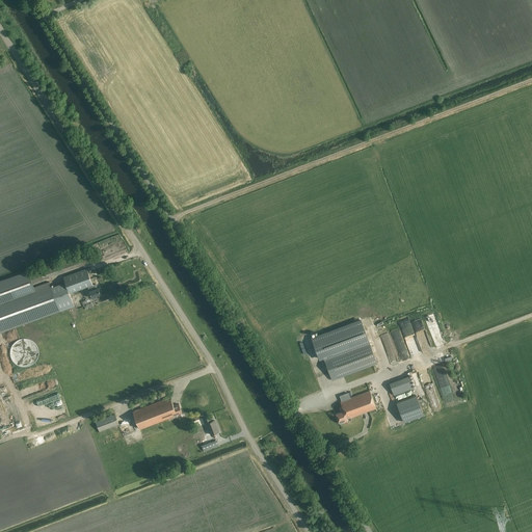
[(0,281),(0,333),(74,307),(70,293),(87,287),(89,291),(91,297),(101,294),(99,288),(98,288),(94,290),(91,286),(92,285),(87,268),(63,276),(65,283),(51,288),(49,282),(34,288),(28,271),(0,281)]
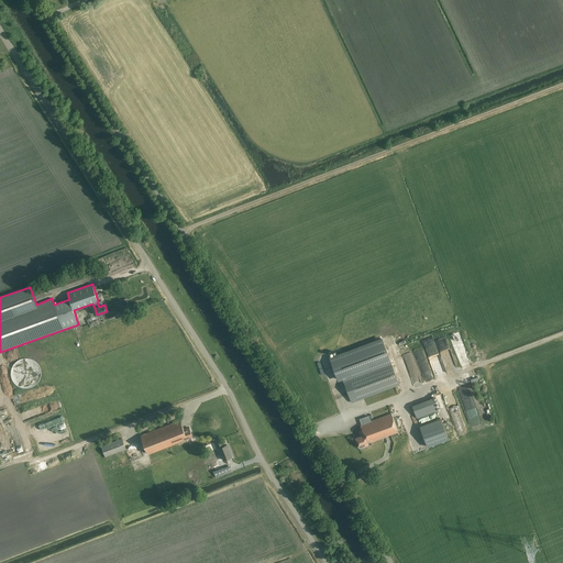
[(452,359),(446,340),(438,342),(448,374),(459,370),(455,357),(452,359)]
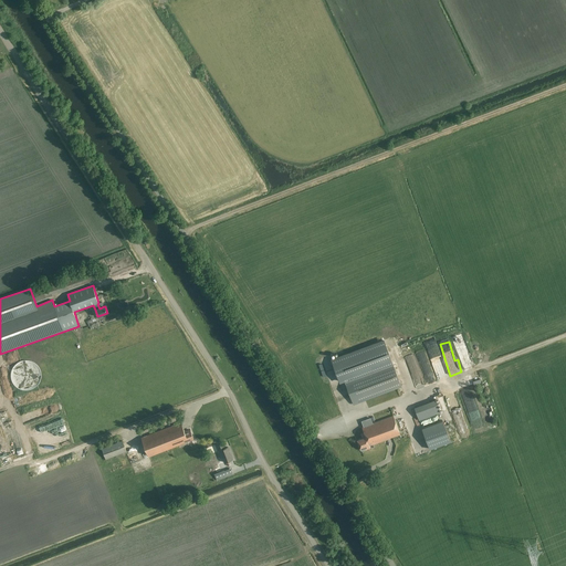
[(415,355),(407,357),(411,374),(415,373),(417,384),(422,381),(415,355)]
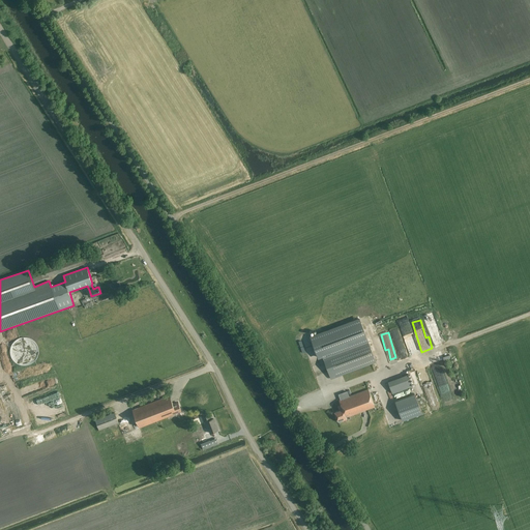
[(414,335),(406,340),(409,347),(417,343),(414,335)]
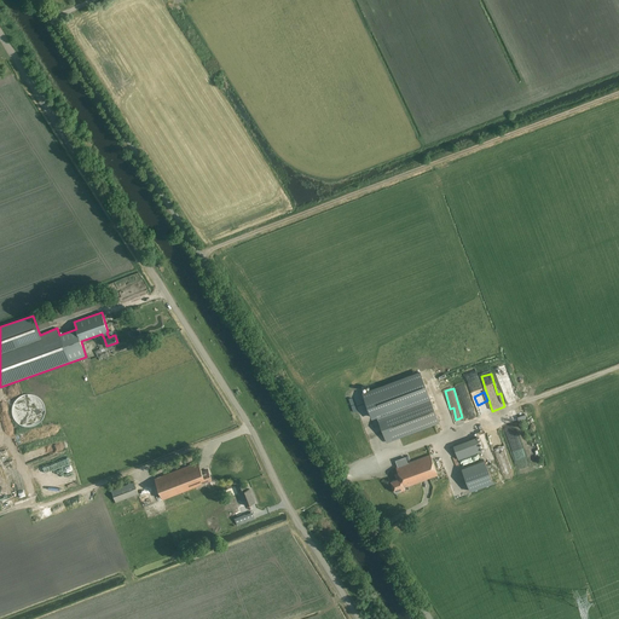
[(45,411),(45,410),(45,409),(45,408),(45,406),(44,406),(44,405),(44,404),(42,403),(42,401),(41,401),(41,400),(40,399),(39,399),(39,398),(38,398),(38,397),(36,397),(35,397),(35,395),(34,395),(33,395),(32,395),(32,394),(30,394),(29,394),(28,394),(27,394),(25,394),(24,394),(24,395),(23,395),(22,395),(21,397),(19,397),(18,398),(17,398),(17,399),(16,400),(15,400),(15,401),(15,403),(13,403),(13,404),(13,405),(12,405),(12,406),(12,408),(12,409),(12,410),(12,411),(12,412),(12,414),(12,415),(12,416),(12,417),(13,417),(13,418),(13,420),(15,420),(15,421),(16,421),(16,422),(17,423),(18,423),(18,424),(19,424),(19,426),(21,426),(22,426),(22,427),(23,427),(24,427),(25,427),(25,428),(27,428),(28,428),(29,428),(30,428),(30,427),(32,427),(33,427),(34,427),(35,426),(36,426),(38,426),(38,424),(39,424),(39,423),(40,423),(40,422),(41,422),(41,421),(42,421),(42,420),(42,418),(44,418),(44,417),(44,416),(45,416),(45,415),(45,414),(45,412),(45,411)]
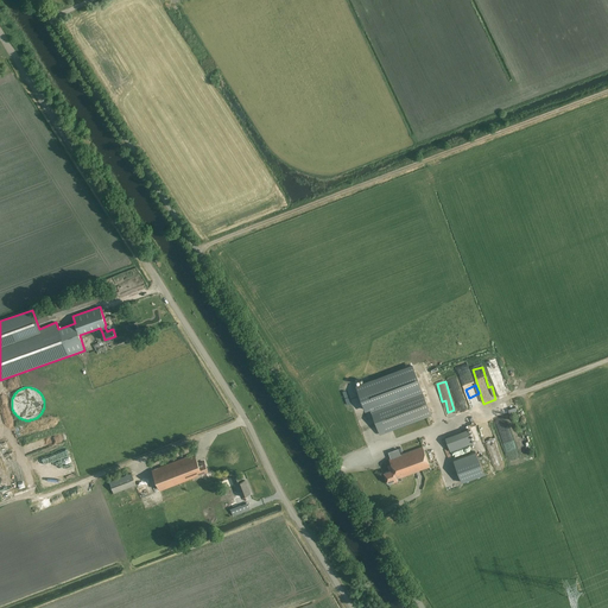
[(431,416),(422,390),(371,409),(380,435),(431,416)]
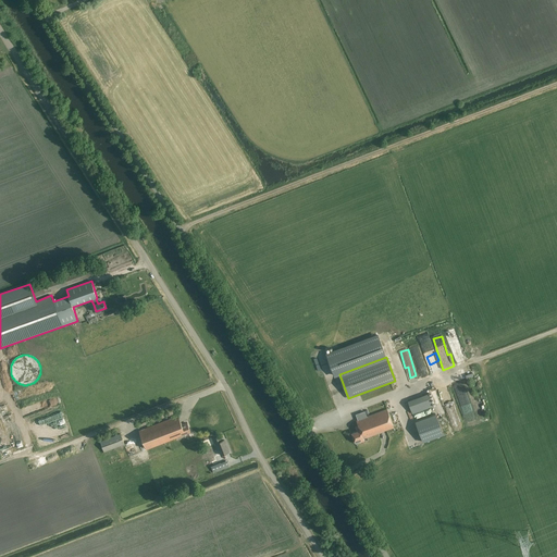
[(433,406),(429,394),(408,401),(412,413),(433,406)]
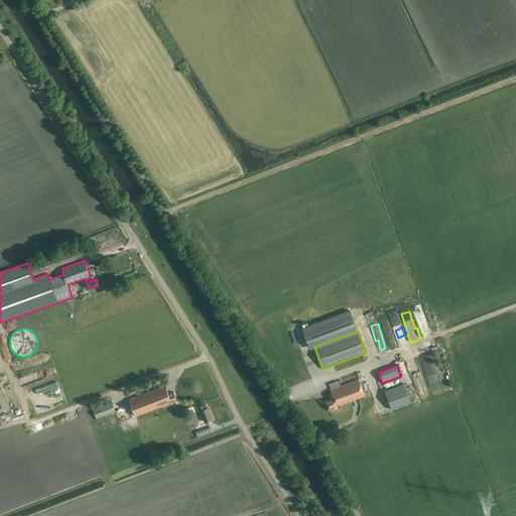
[(365,396),(359,379),(331,390),(332,395),(330,396),(330,397),(331,400),(326,401),(329,408),(330,410),(334,409),(338,408),(337,406),(365,396)]
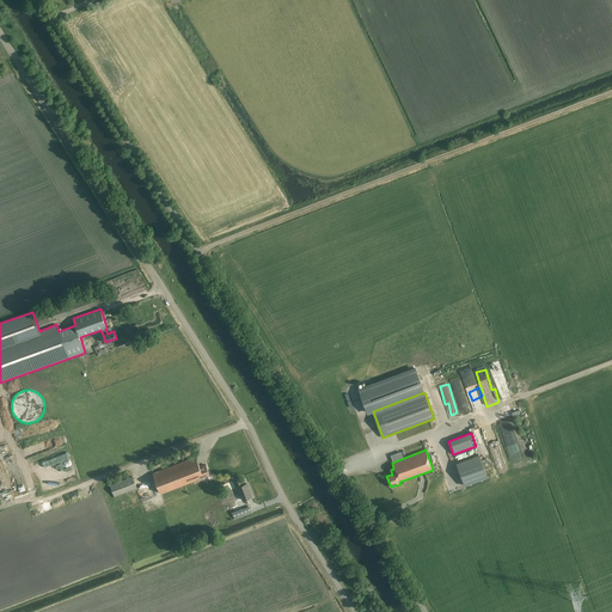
[(478,454),(456,463),(464,485),(487,477),(478,454)]
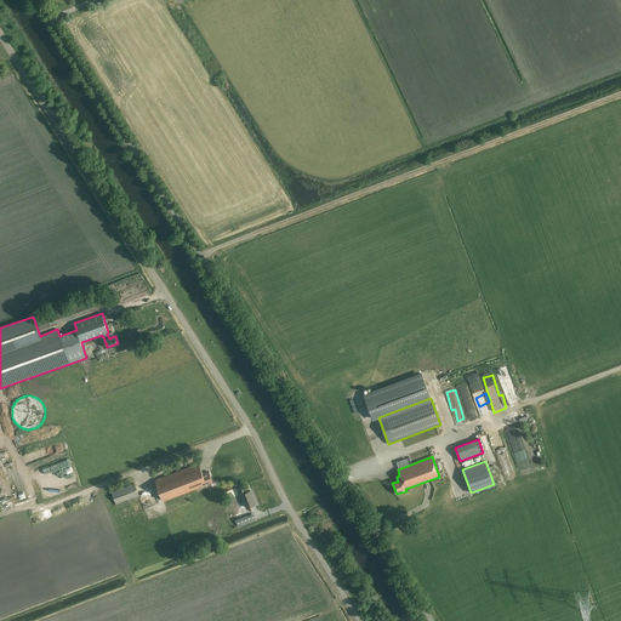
[(203,473),(199,463),(155,480),(163,501),(209,484),(208,483),(212,482),(209,472),(204,473),(204,472),(203,473)]
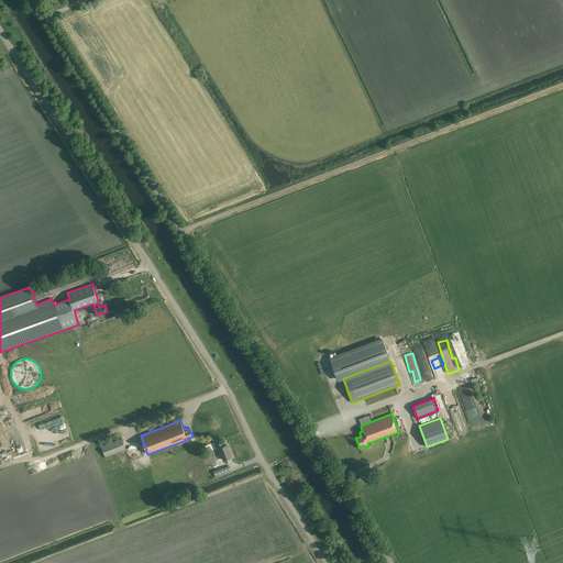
[(125,449),(122,439),(101,446),(106,456),(125,449)]
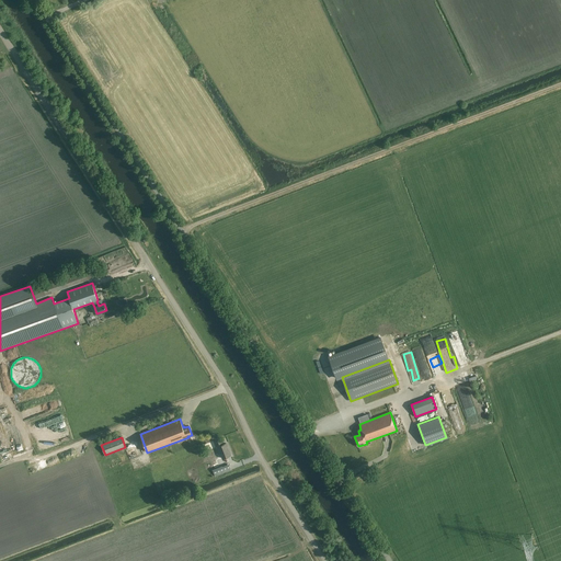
[(222,445),(221,441),(215,443),(217,447),(218,447),(222,459),(230,456),(226,444),(222,445)]
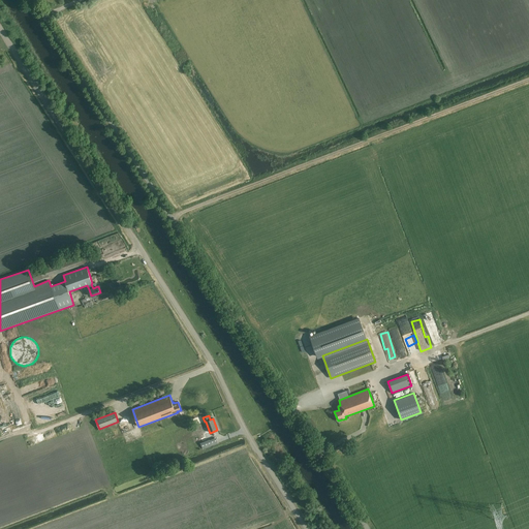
[(125,432),(130,430),(127,423),(122,425),(125,432)]
